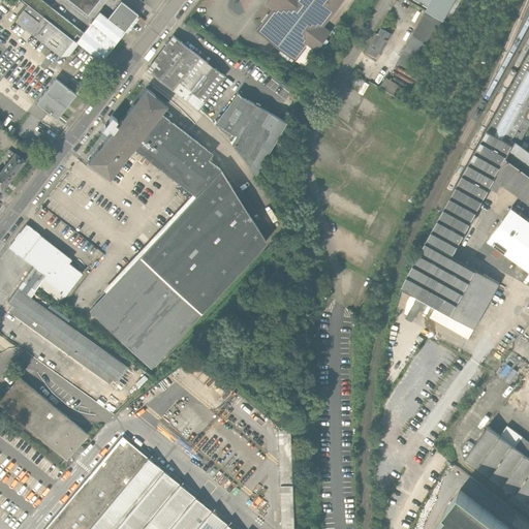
[(17,0),(4,0),(2,3),(18,14),(25,5),(17,0)]
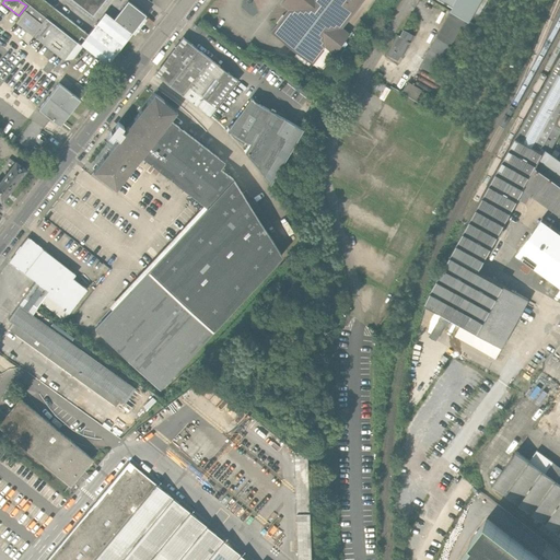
[(85,32),(43,0),(21,0),(30,7),(16,24),(63,60),(85,32)]
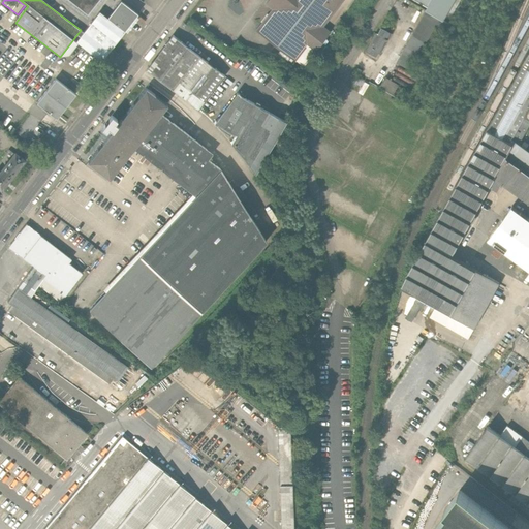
[(82,0),(93,8),(99,0),(82,0)]
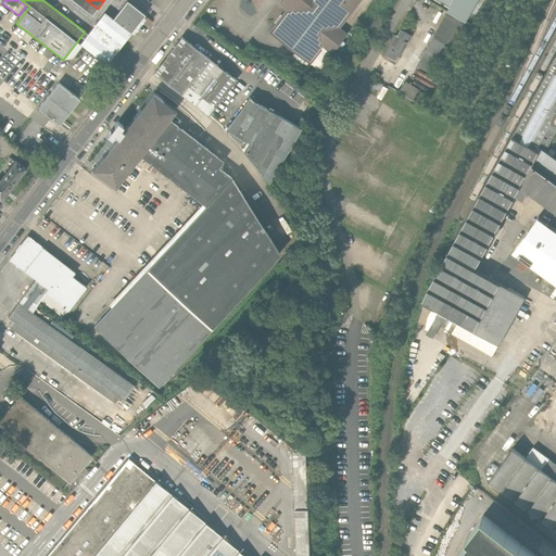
[(112,3),(88,33),(115,53),(152,5),(144,0),(128,0),(121,11),(112,3)]
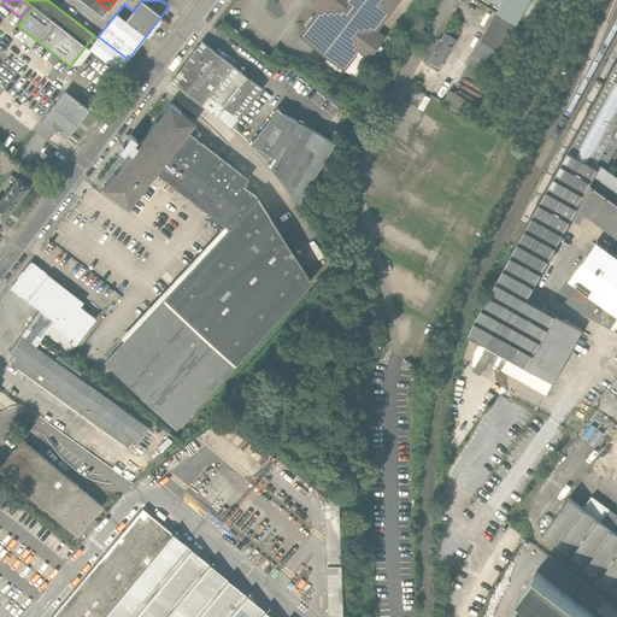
[(403,0),(313,0),(310,6),(317,12),(299,36),(345,71),(359,53),(369,62),(387,37),(378,31),(403,0)]
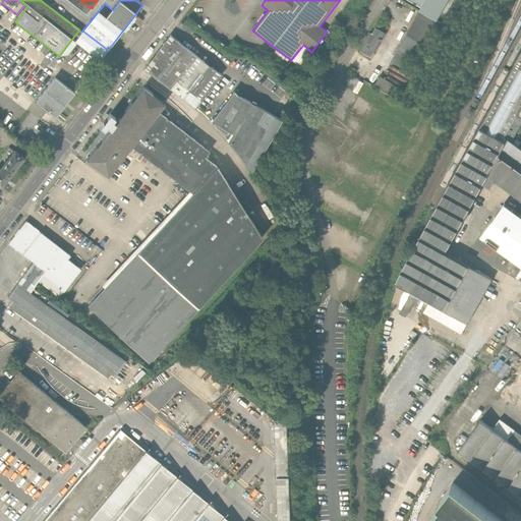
[(419,11),(436,21),(448,0),(411,0),(421,5),(418,11),(419,11)]
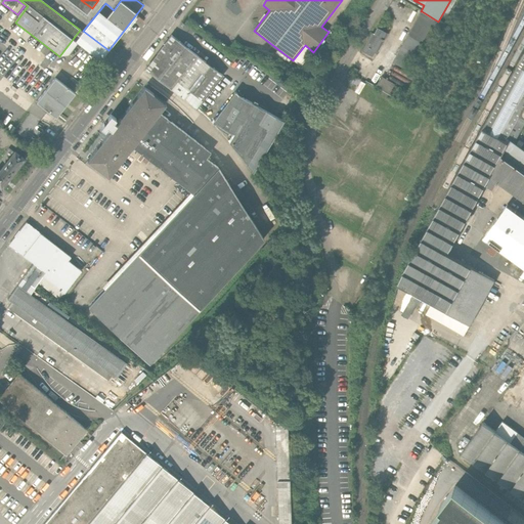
[(396,64),(406,71),(430,28),(440,34),(445,26),(438,22),(422,11),(417,19),(420,22),(396,64)]
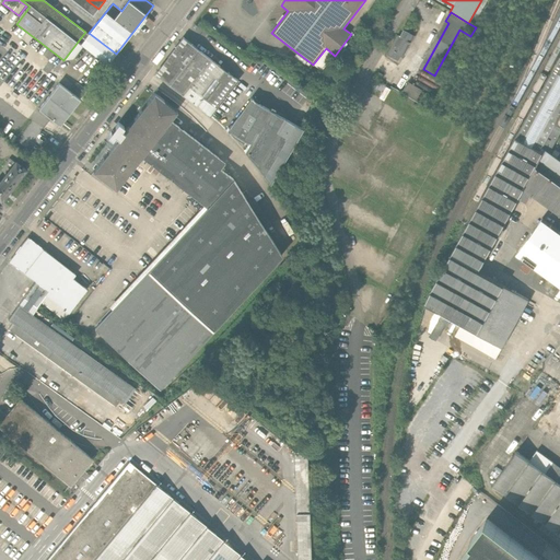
[(413,37),(404,32),(399,37),(398,36),(387,56),(397,61),(400,55),(403,56),(413,37)]
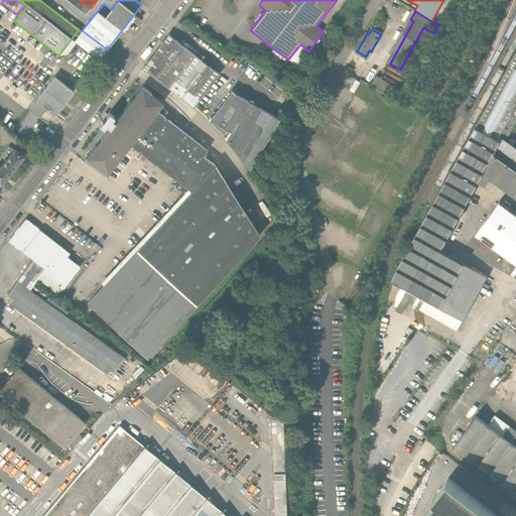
[(220,74),(168,35),(143,69),(194,107),(220,74)]
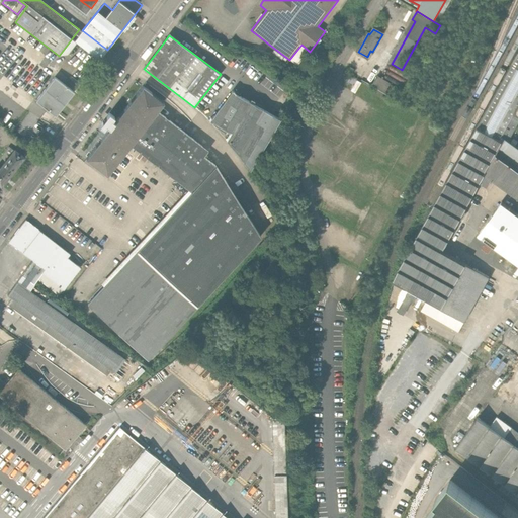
[(514,115),(514,113),(517,106),(517,69),(512,65),(479,127),(503,141),(504,139),(505,136),(507,133),(514,115)]
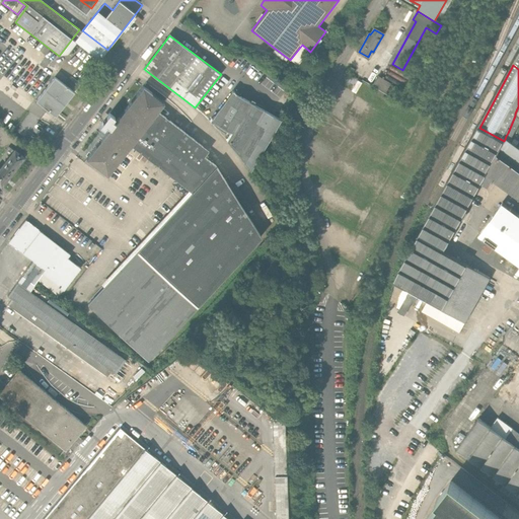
[(55,78),(36,102),(56,118),(74,93),(55,78)]
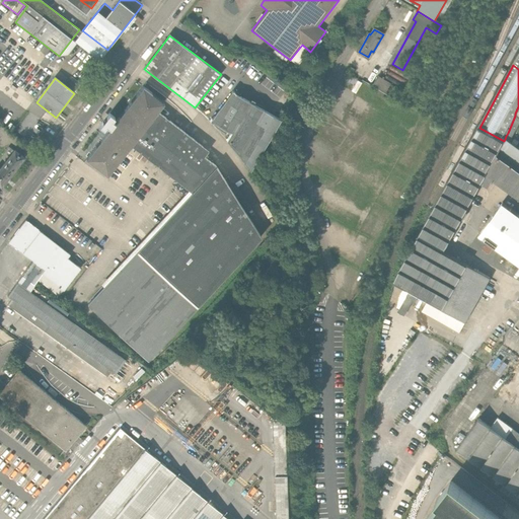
[(376,78),(371,86),(390,97),(395,88),(390,86),(376,78)]
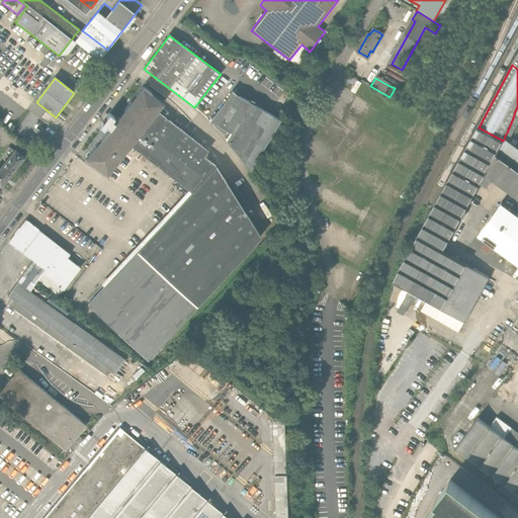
[(108,176),(131,147),(157,112),(164,103),(143,87),(87,160),(108,176)]
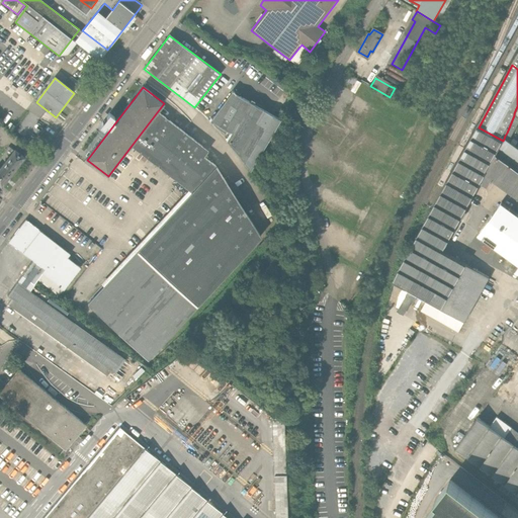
[(253,103),(233,91),(209,120),(210,121),(213,121),(232,132),(227,140),(251,170),(280,119),(253,103)]
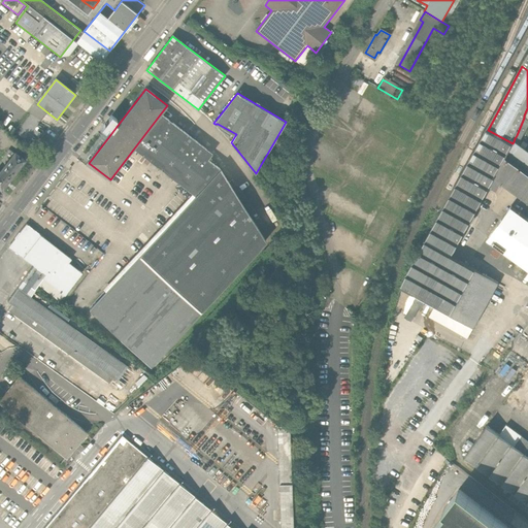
[(152,369),(267,242),(220,170),(208,162),(213,155),(160,114),(133,150),(195,197),(90,312),(152,369)]
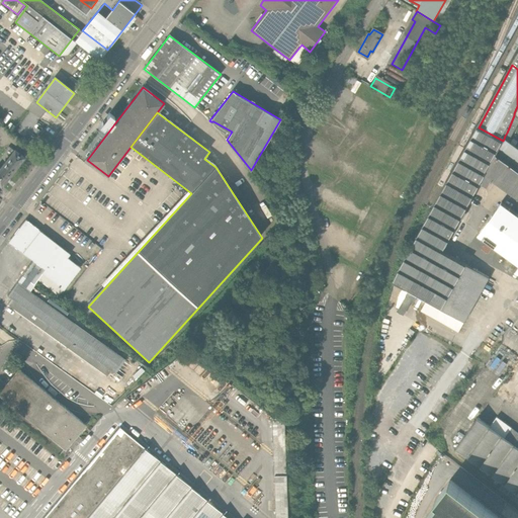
[(517,117),(514,115),(507,133),(505,136),(504,139),(509,142),(517,122),(517,117)]
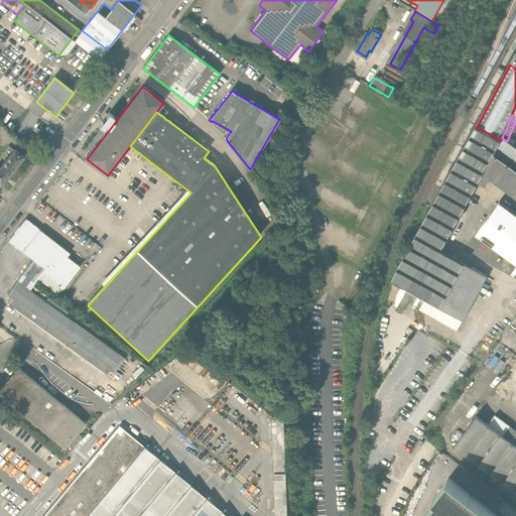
[(477,127),(441,189),(467,203),(478,183),(482,174),(494,153),(501,140),(477,127)]
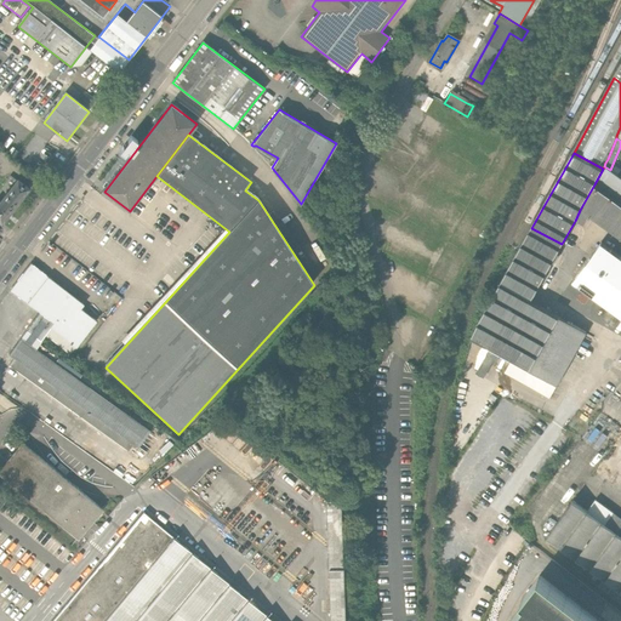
[(603,169),(594,184),(620,204),(620,177),(610,170),(604,166),(603,169)]
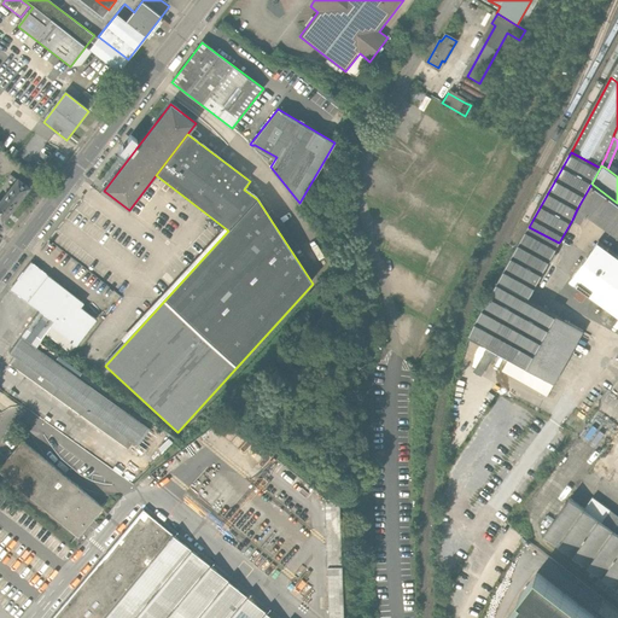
[(0,223),(0,225),(28,188),(16,179),(0,199),(0,223)]
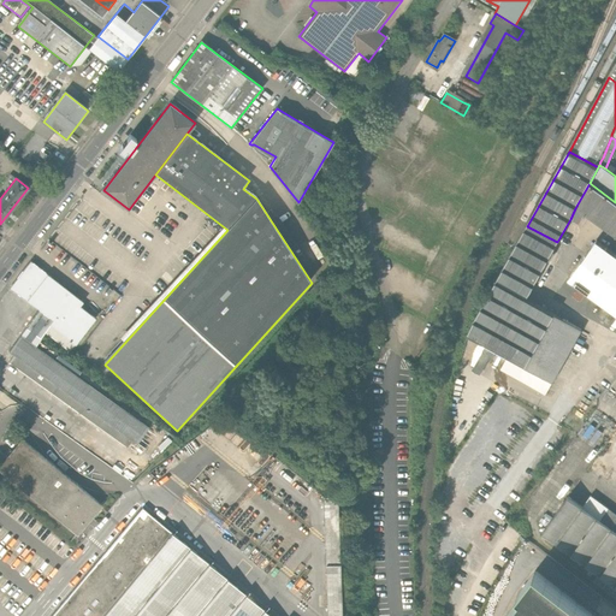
[(615,237),(615,202),(590,183),(575,208),(584,214),(615,237)]
